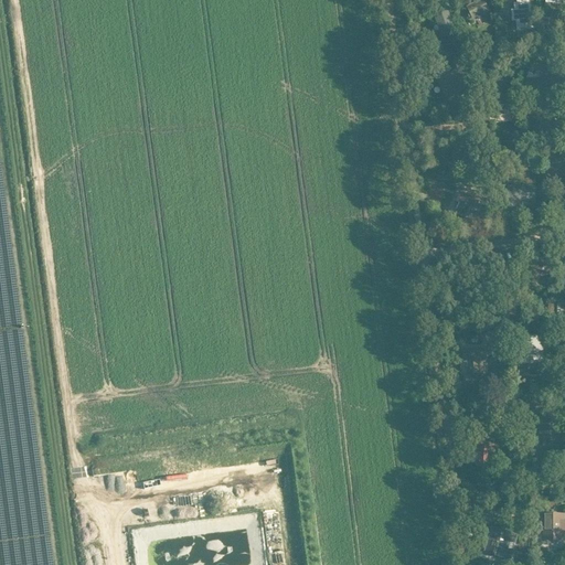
[(514,11),(512,11),(512,22),(518,22),(519,30),(532,29),(528,0),(519,0),(520,6),(516,7),(516,11),(514,11)]
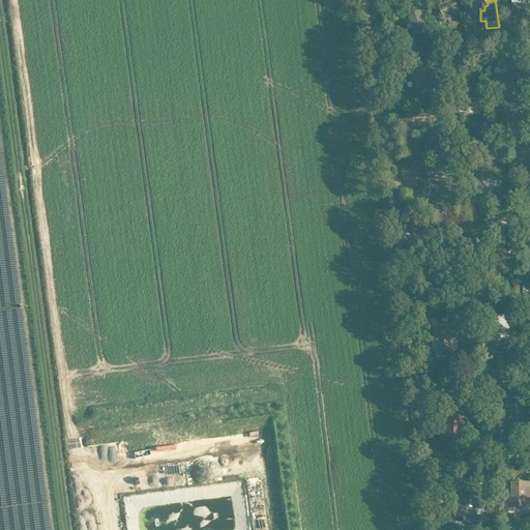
[(439,8),(444,18),(458,10),(453,1),(439,8)]
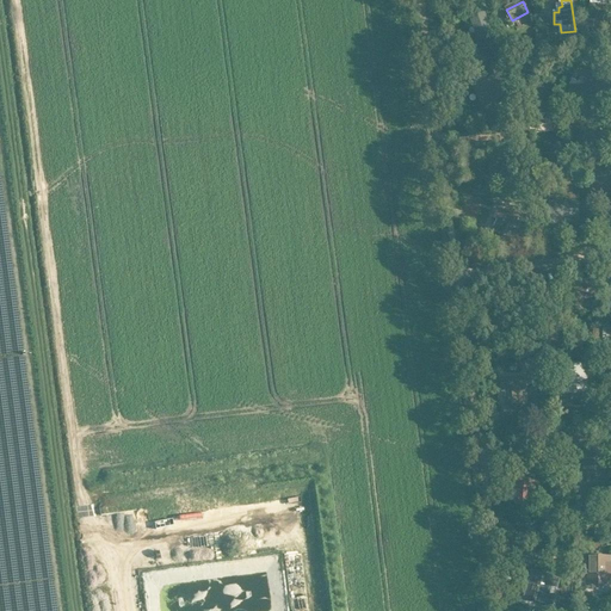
[(485,14),(469,20),(479,43),(494,37),(485,14)]
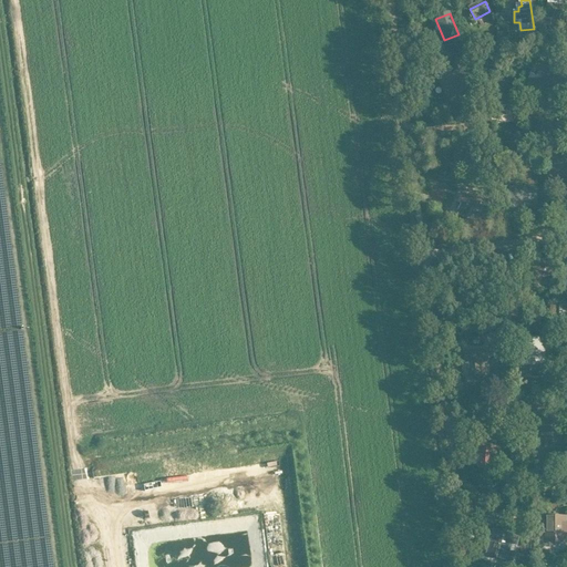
[(533,71),(528,80),(566,96),(566,82),(540,70),(538,74),(533,71)]
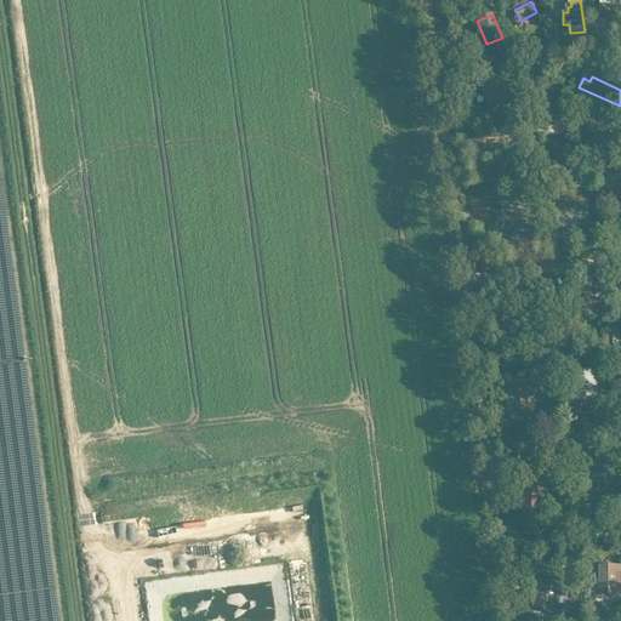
[(517,101),(505,79),(483,91),(494,108),(507,98),(511,104),(514,102),(517,101)]
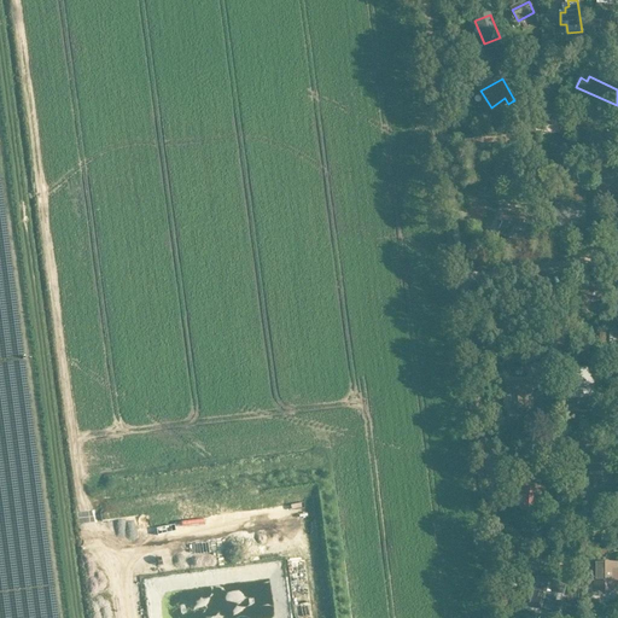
[(541,121),(541,127),(559,123),(557,109),(536,112),(537,121),(541,121)]
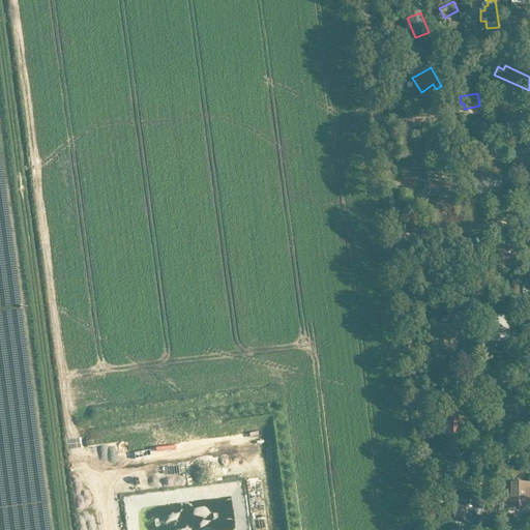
[(437,159),(436,139),(425,140),(427,159),(437,159)]
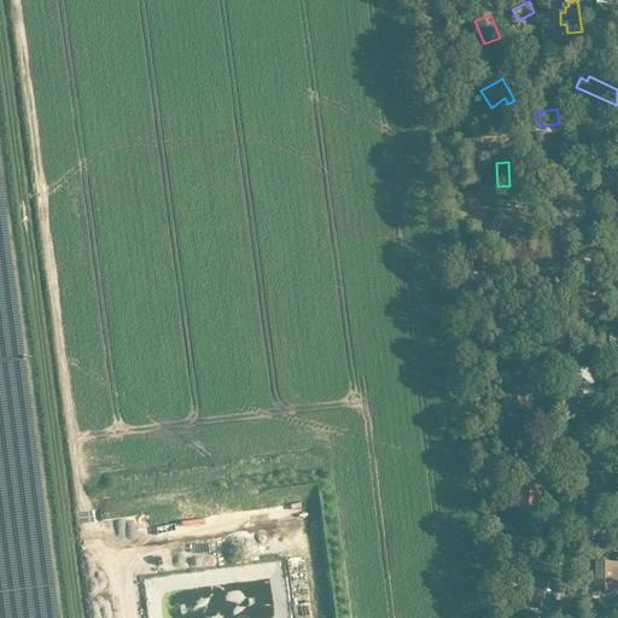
[(578,217),(578,221),(584,221),(584,207),(559,205),(558,214),(561,214),(561,220),(566,220),(567,217),(578,217)]
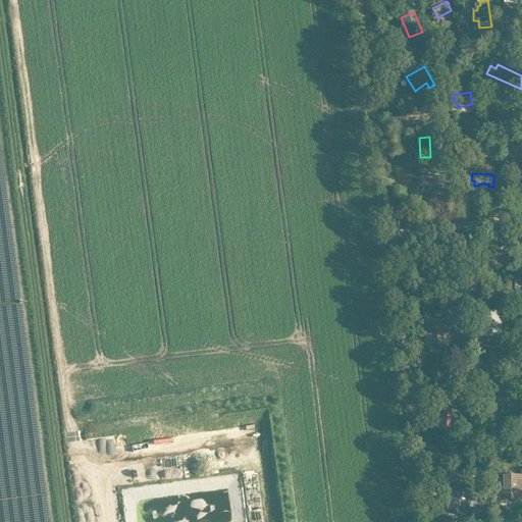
[(422,266),(424,280),(434,279),(432,265),(422,266)]
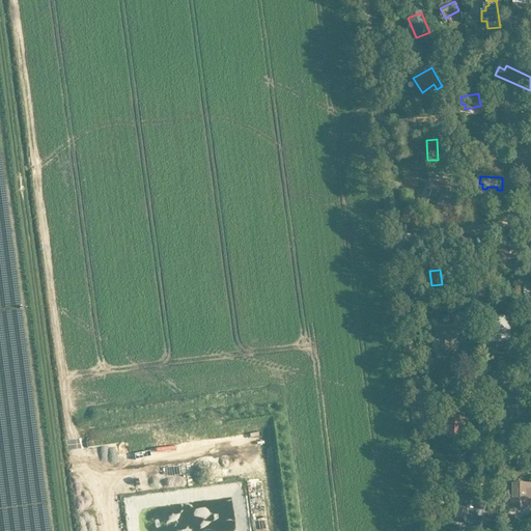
[(514,302),(515,313),(525,312),(524,301),(514,302)]
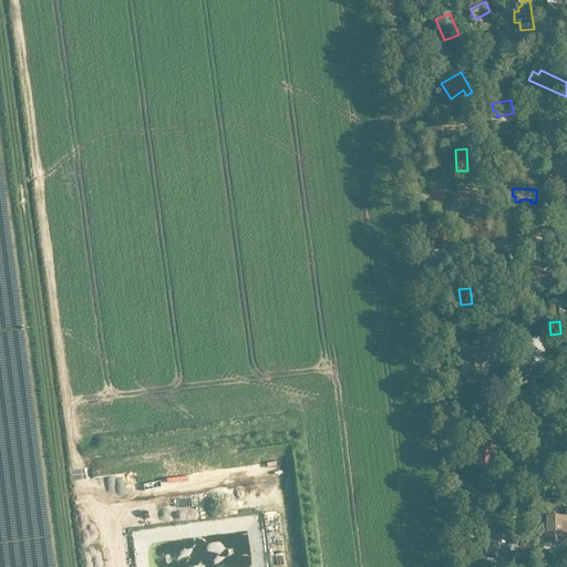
[(501,336),(487,338),(488,347),(503,346),(501,336)]
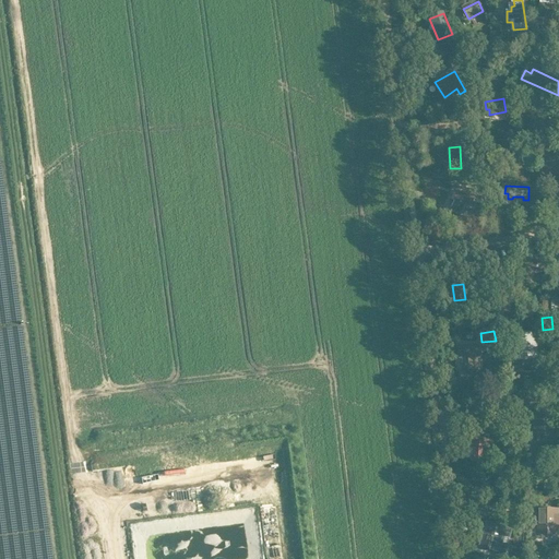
[(536,341),(540,341),(539,332),(515,335),(516,343),(515,343),(515,346),(516,346),(519,359),(537,356),(536,341)]
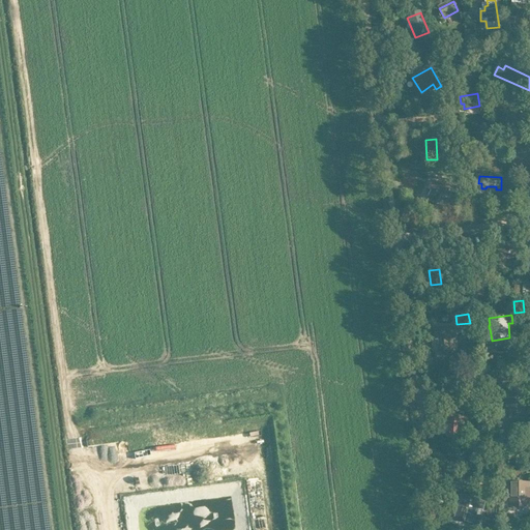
[(448,437),(466,438),(466,435),(470,435),(471,427),(467,427),(467,421),(455,420),(455,419),(447,418),(446,424),(449,425),(448,437)]
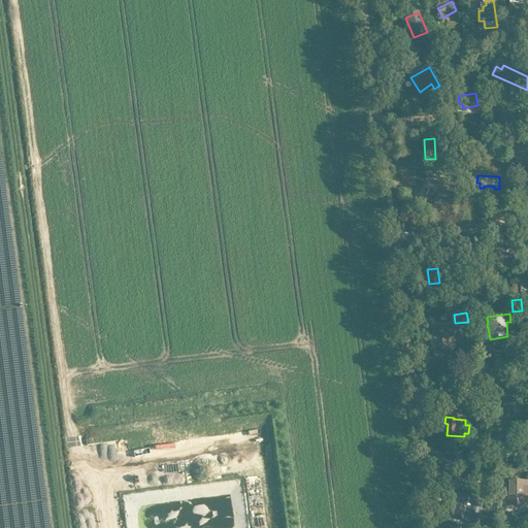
[(527,481),(502,482),(502,494),(506,494),(506,502),(527,502),(527,481)]
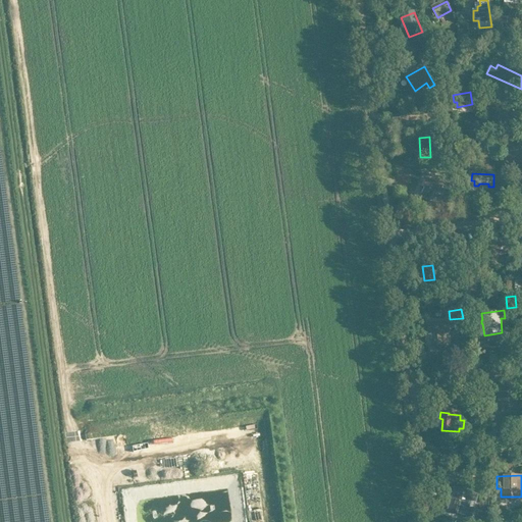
[(467,520),(474,521),(477,513),(470,511),(470,512),(467,511),(470,501),(475,502),(477,496),(456,489),(450,509),(466,514),(469,515),(467,520)]
